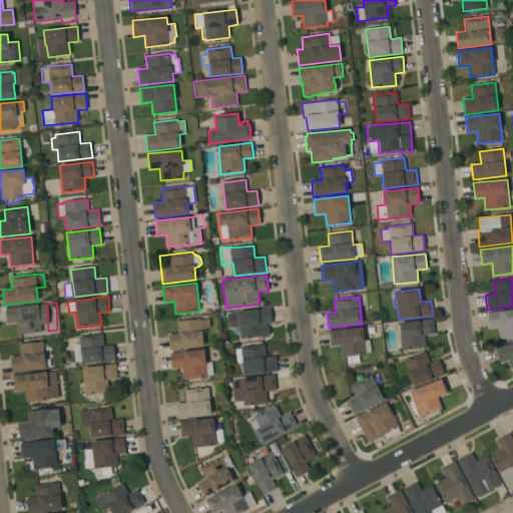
[(46,304),(49,330),(41,330),(41,332),(18,335),(16,323),(7,324),(5,308),(46,304)]
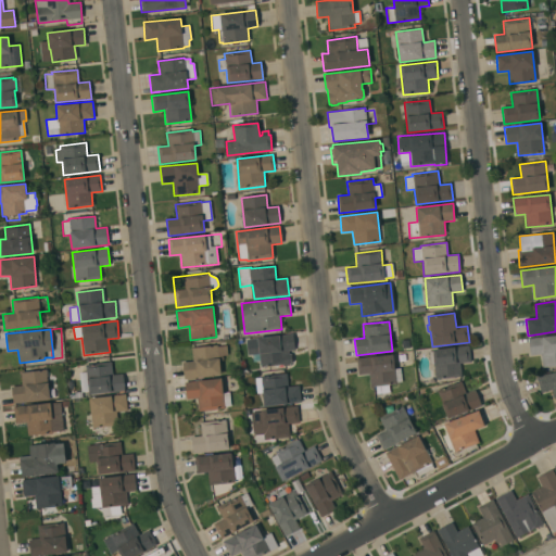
[(292,355),(292,362),(289,364),(290,366),(283,366),(282,365),(261,367),(260,354),(249,355),(247,340),(292,333),(294,350),(288,351),(288,354),(292,355)]
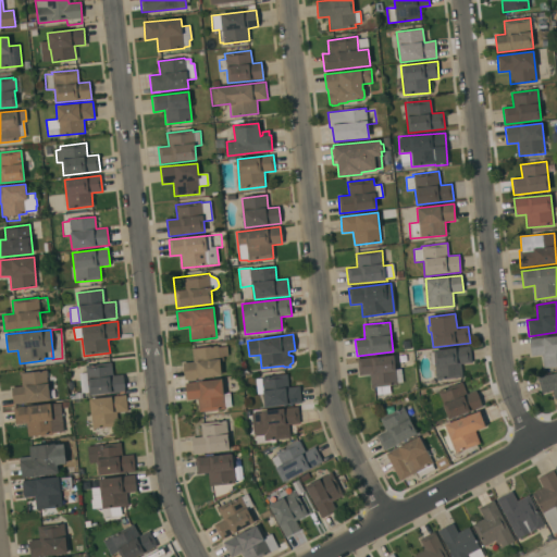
[(556,336),(556,367),(543,369),(542,355),(531,356),(530,339),(556,336)]
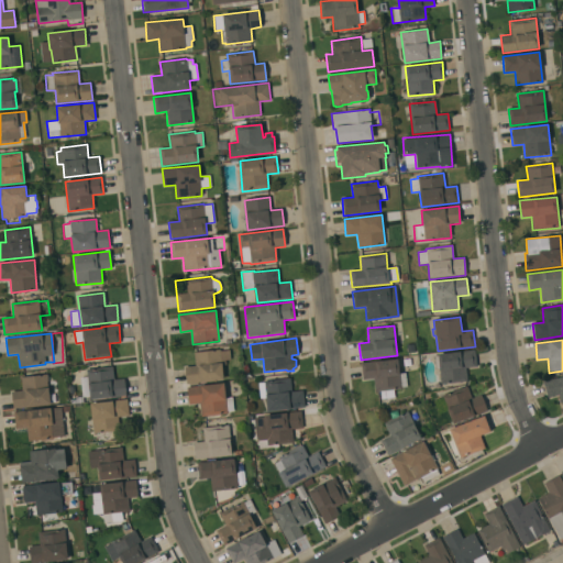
[(185,367),(195,366),(194,352),(220,350),(220,351),(229,350),(230,360),(224,361),(225,365),(222,365),(223,381),(197,383),(197,385),(189,385),(189,384),(187,384),(185,367)]
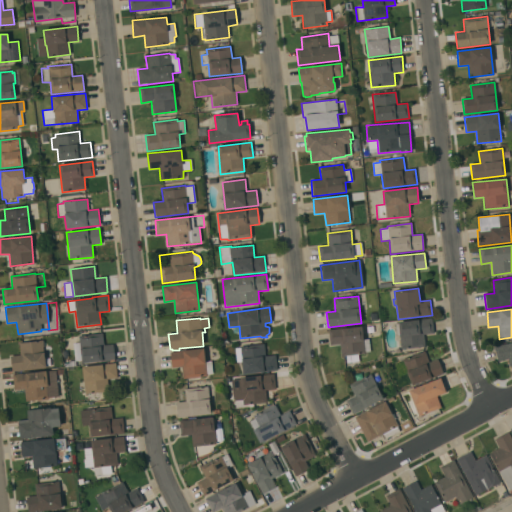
[(399,335),(396,336),(394,323),(417,321),(417,320),(432,318),(433,333),(423,335),(425,347),(401,350),(399,335)]
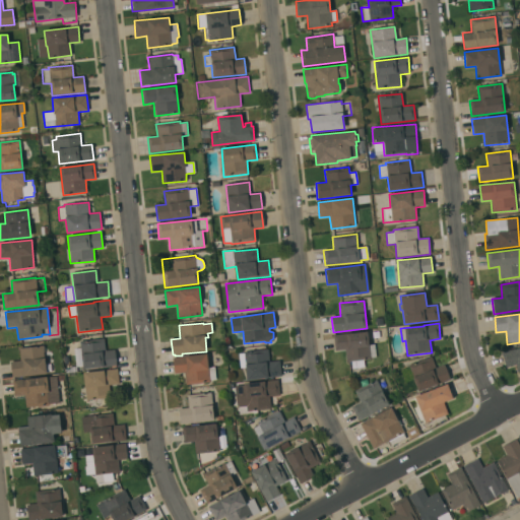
[(368,331),(369,344),(374,344),(376,356),(371,358),(371,359),(364,360),(364,367),(351,369),(351,362),(347,362),(345,349),(334,350),(333,335),(368,331)]
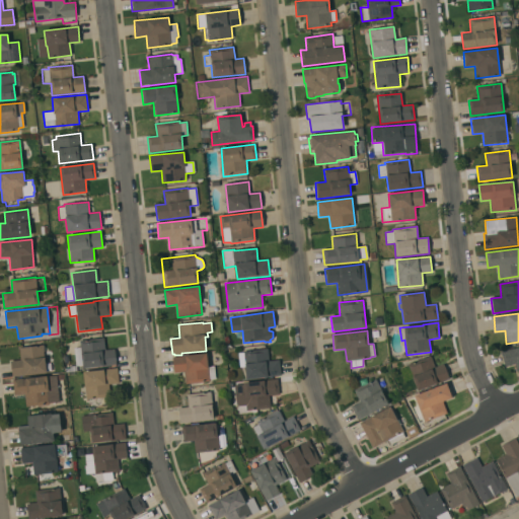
[(103,338),(104,351),(114,350),(116,364),(83,368),(80,341),(103,338)]
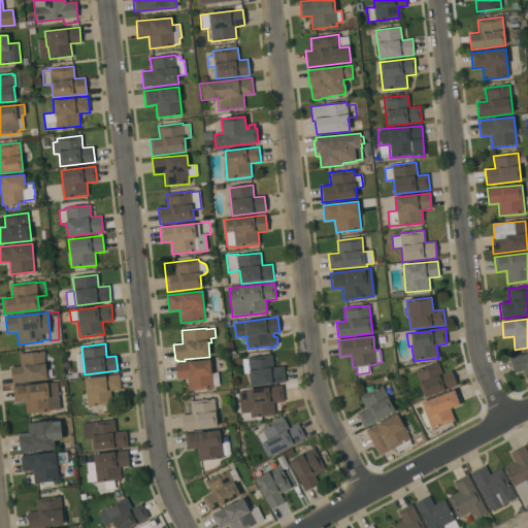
[(44,352),(44,358),(52,357),(54,376),(46,377),(47,380),(11,384),(10,367),(21,366),(20,354),(44,352)]
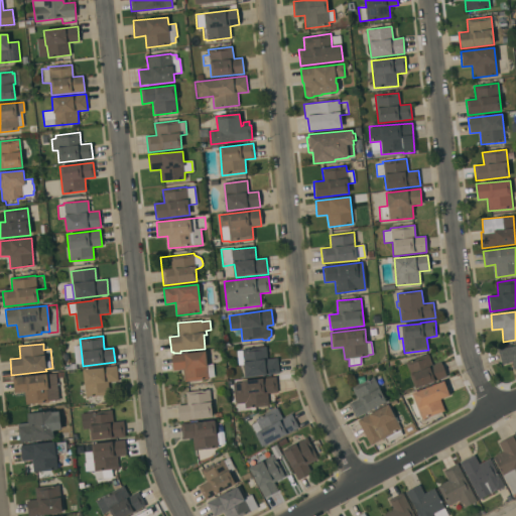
[(515,344),(515,369),(514,370),(512,362),(502,365),(498,351),(515,344)]
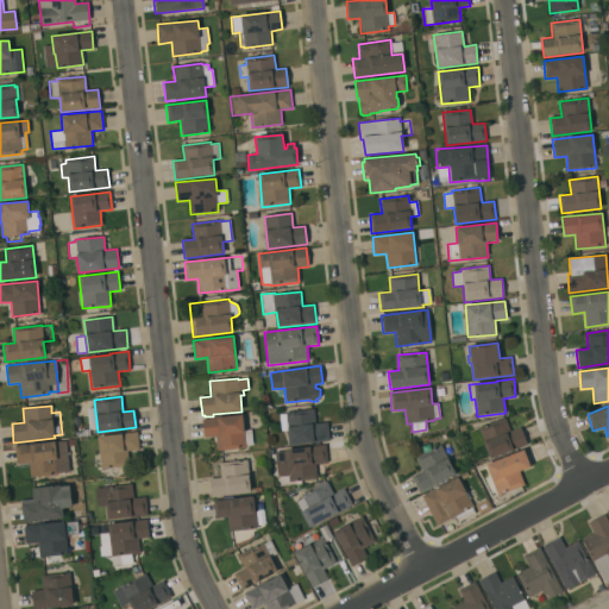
[(314,409),(315,424),(327,422),(330,441),(289,445),(288,429),(282,429),(281,415),(286,415),(286,413),(314,409)]
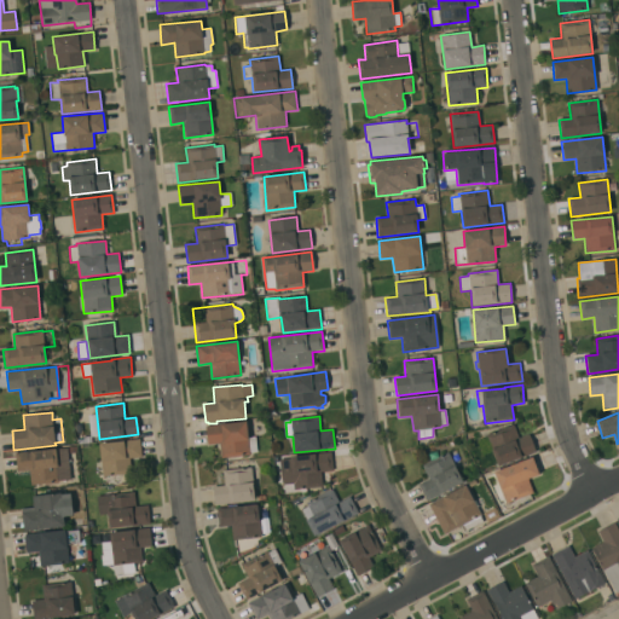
[(207,445),(206,426),(247,422),(249,438),(255,437),(256,452),(250,452),(250,456),(221,458),(219,444),(207,445)]
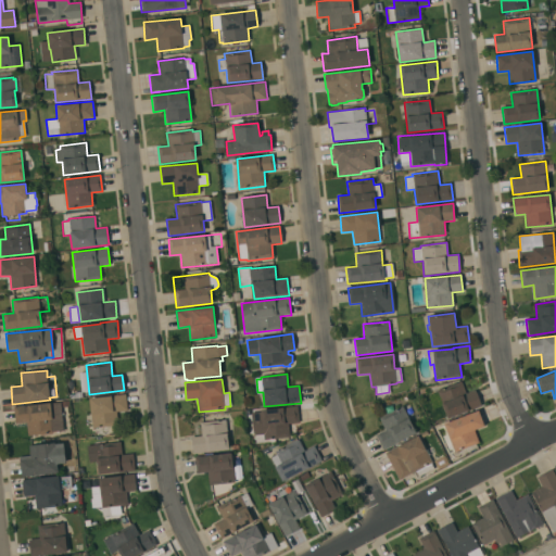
[(460,381),(466,394),(476,390),(481,406),(447,419),(442,405),(432,408),(428,396),(437,393),(437,391),(460,381)]
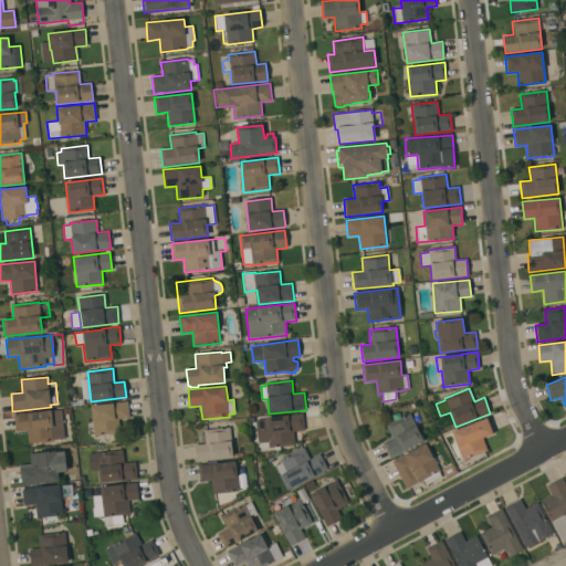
[(90,405),(127,400),(129,418),(118,419),(119,433),(94,437),(90,405)]
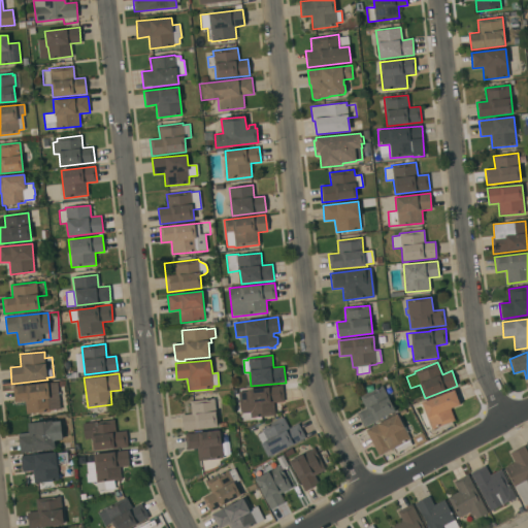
[(14,402),(12,387),(29,385),(57,382),(60,408),(48,410),(26,414),(24,401),(14,402)]
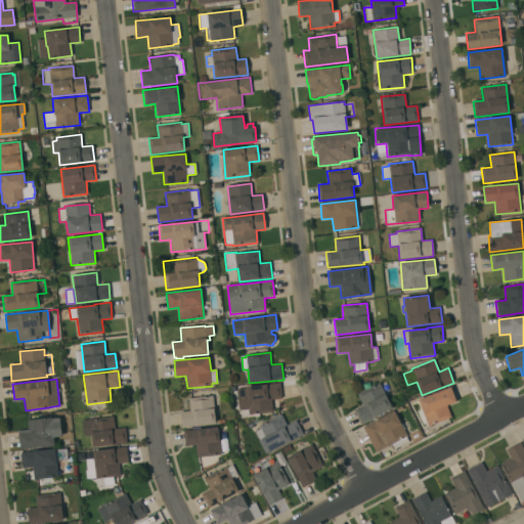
[(271,400),(273,412),(259,413),(259,416),(242,418),(241,410),(238,410),(236,390),(262,387),(262,385),(279,383),(281,398),(271,400)]
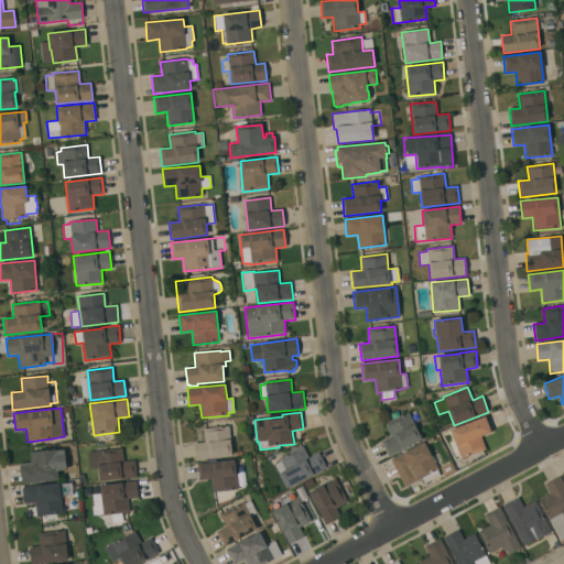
[(408,412),(422,440),(390,456),(381,442),(391,436),(384,424),(408,412)]
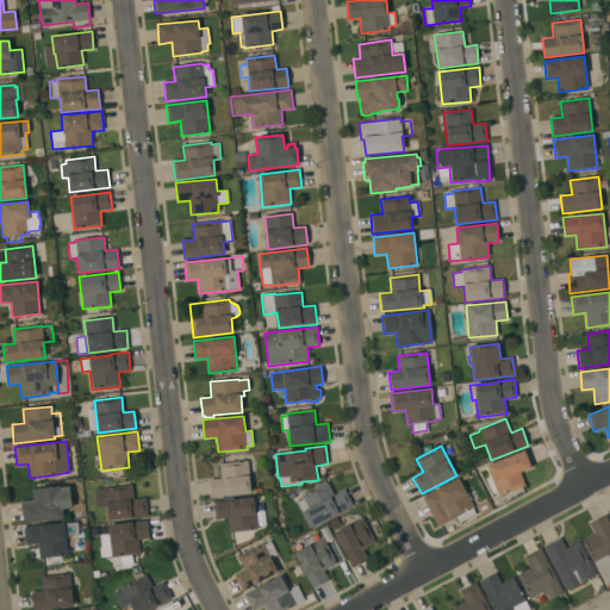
[(524,450),(531,468),(521,473),(526,486),(499,497),(486,466),(524,450)]
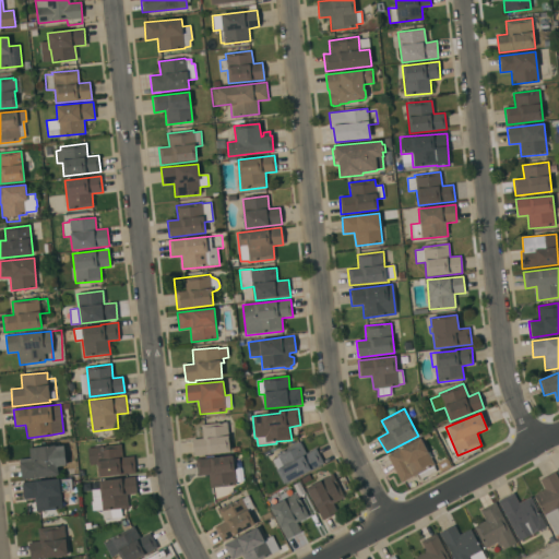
[(227,423),(229,452),(193,455),(192,439),(202,439),(201,425),(227,423)]
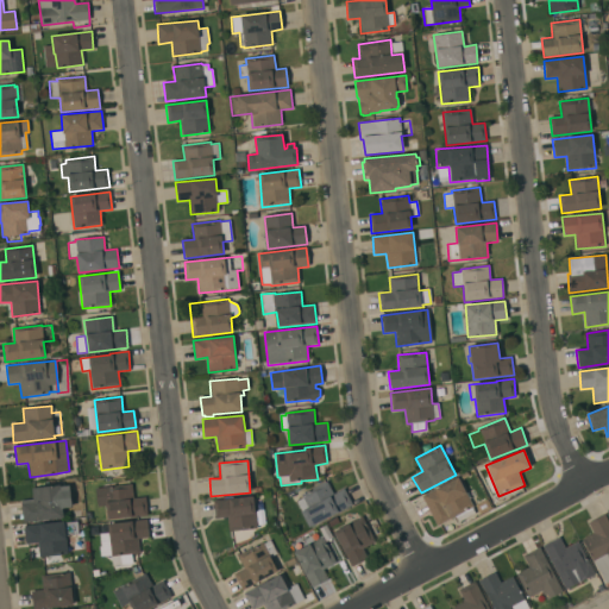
[(421,497),(438,488),(457,477),(473,507),(472,508),(475,513),(458,522),(454,516),(438,526),(421,497)]
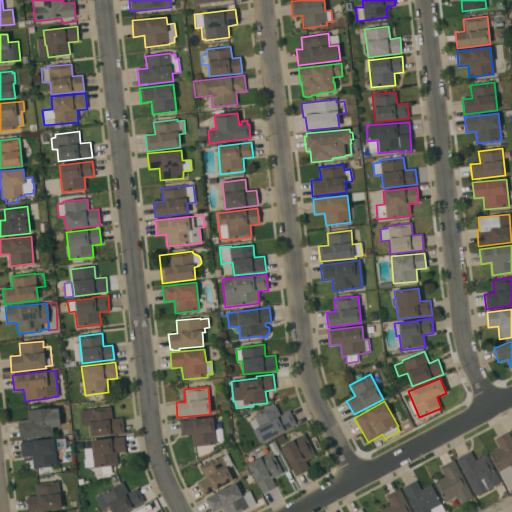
[(274,405),(280,415),(289,411),(296,424),(260,443),(249,422),(255,419),(253,416),(274,405)]
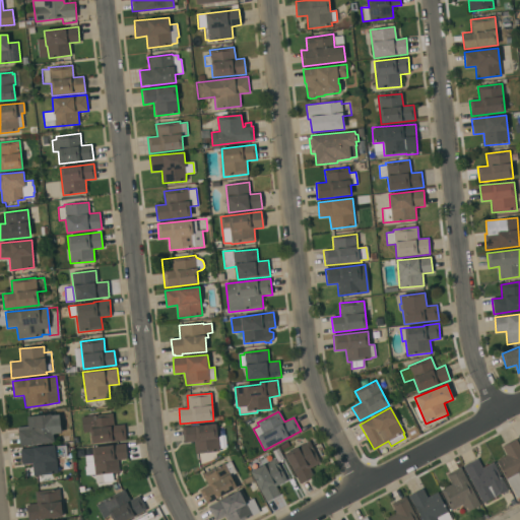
[(113,413),(114,426),(124,425),(126,440),(91,444),(90,431),(84,432),(83,418),(88,417),(88,415),(113,413)]
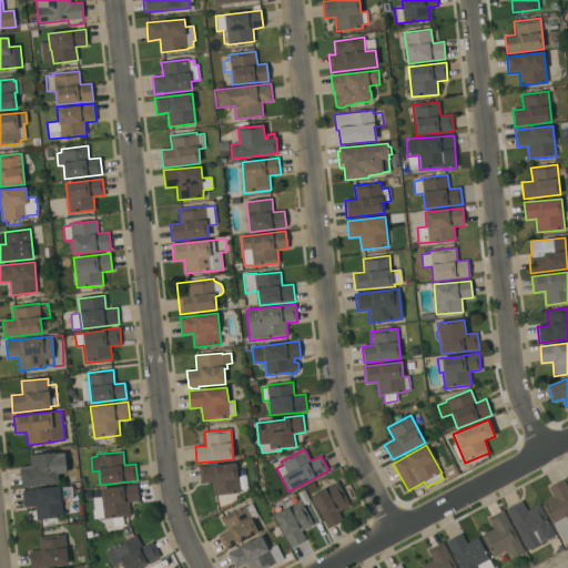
[(30,466),(29,456),(64,453),(67,473),(58,474),(59,484),(21,487),(19,467),(30,466)]
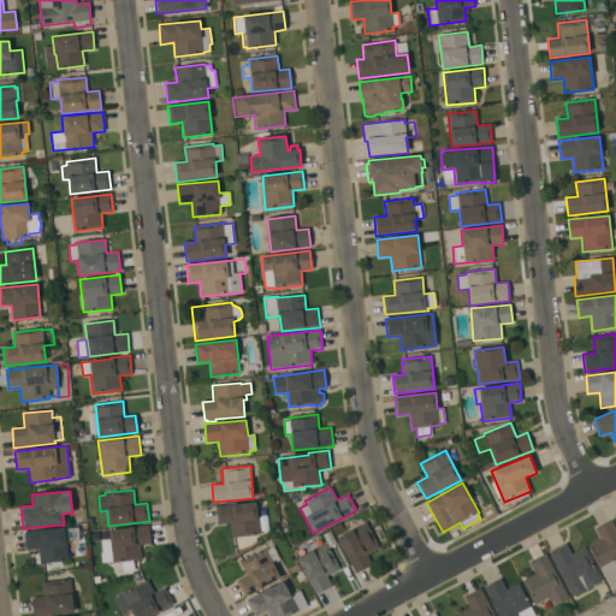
[(231,537),(230,522),(217,525),(215,507),(256,502),(260,534),(231,537)]
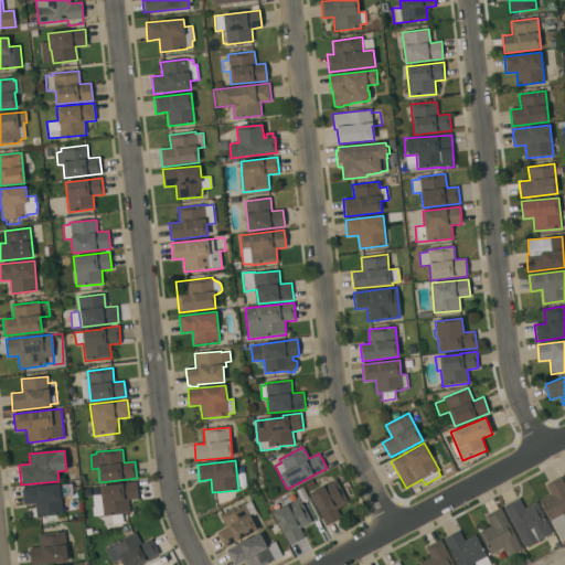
[(540,501),(551,494),(545,486),(561,478),(564,486),(564,540),(562,542),(540,501)]
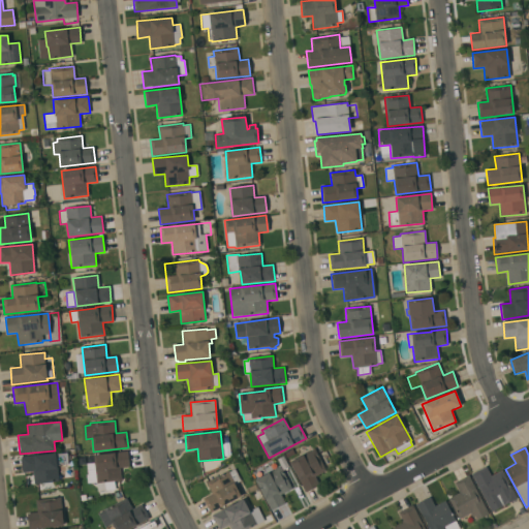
[(314,448),(325,471),(315,477),(319,485),(306,492),(289,462),(314,448)]
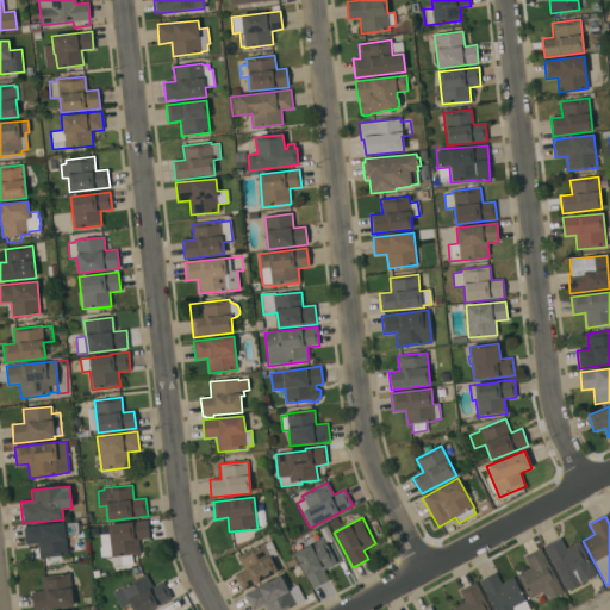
[(149,540),(138,540),(139,554),(132,555),(132,566),(112,567),(112,556),(100,558),(99,548),(100,548),(100,536),(110,535),(109,524),(147,521),(149,540)]
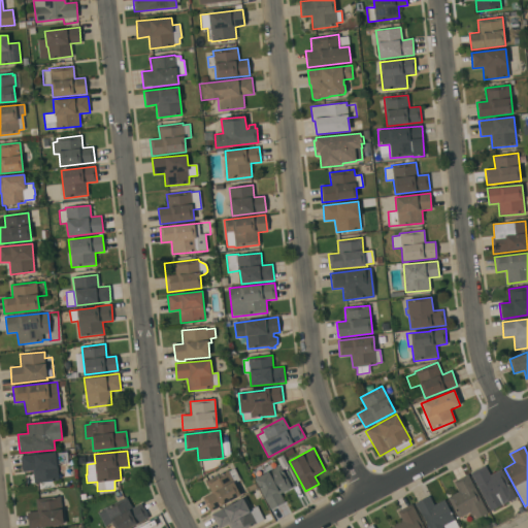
[(67,452),(68,462),(57,463),(59,481),(34,484),(33,470),(23,471),(21,456),(67,452)]
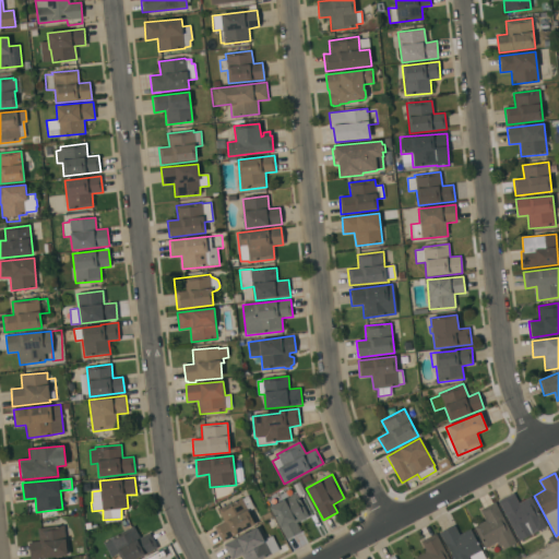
[(270,508),(296,494),(308,516),(296,523),(301,532),(286,539),(270,508)]
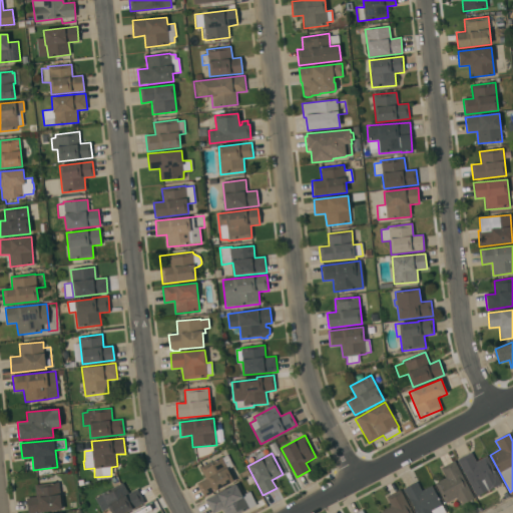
[(457,460),(471,453),(476,462),(486,456),(501,484),(476,497),(457,460)]
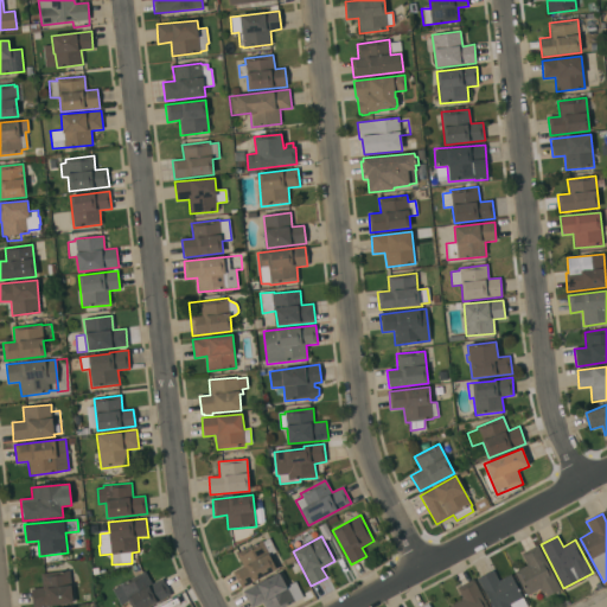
[(232,573),(243,567),(236,554),(262,541),(262,542),(269,538),(276,551),(269,556),(276,569),(241,588),(232,573)]
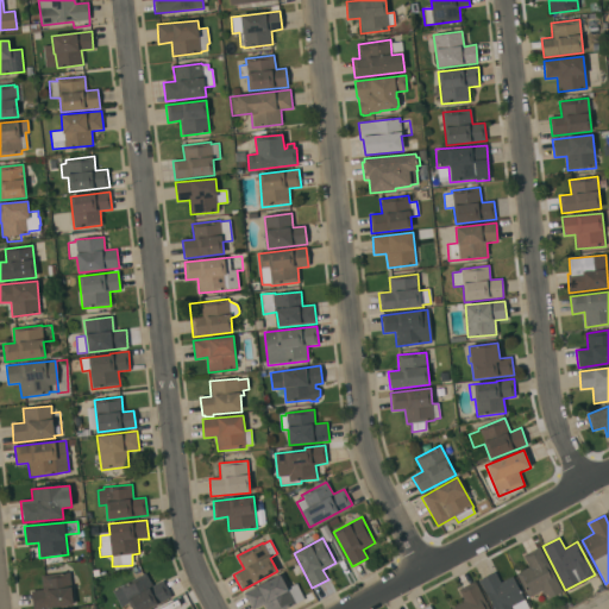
[(529,567),(523,556),(540,547),(563,591),(547,600),(542,591),(528,598),(516,575),(529,567)]
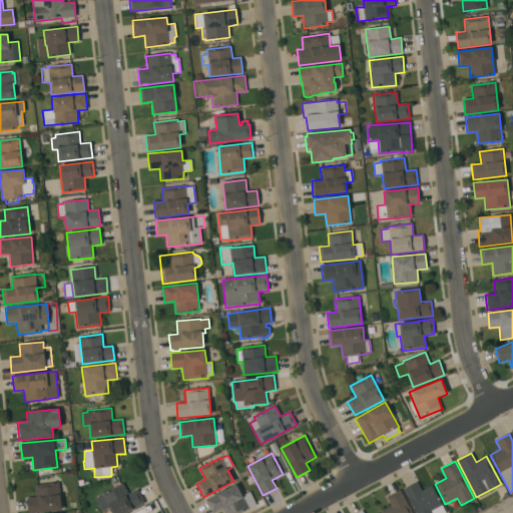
[(36,497),(34,485),(58,482),(62,510),(36,512),(27,512),(26,498),(36,497)]
